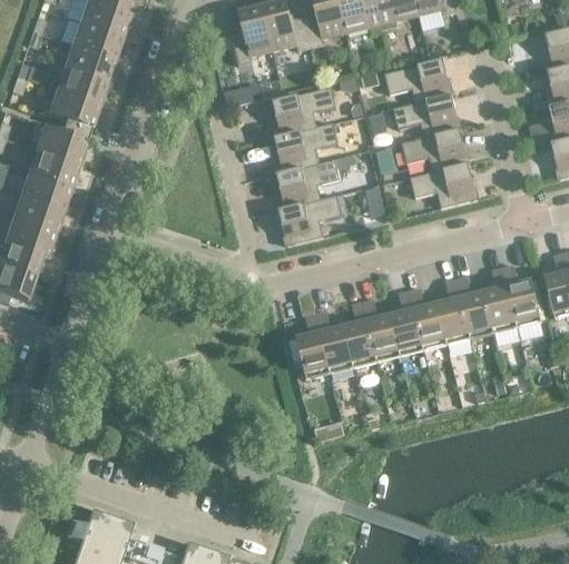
[(124,11),(92,0),(85,0),(78,21),(121,36),(129,11),(125,10),(124,11)]
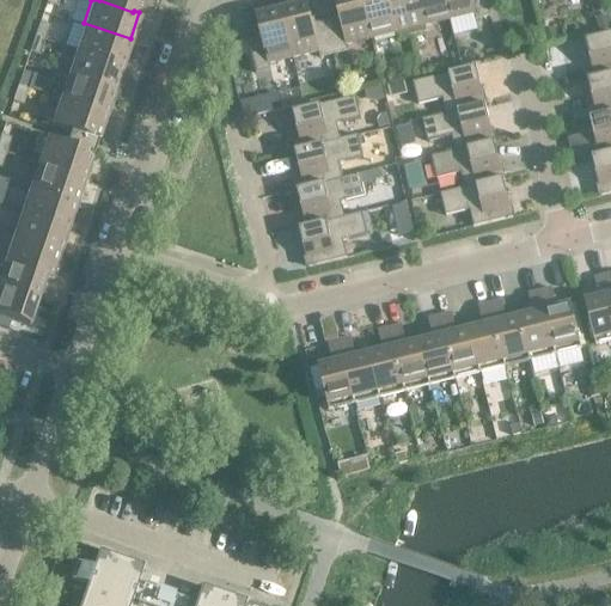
[(99,0),(133,12),(134,11),(138,0),(99,0)]
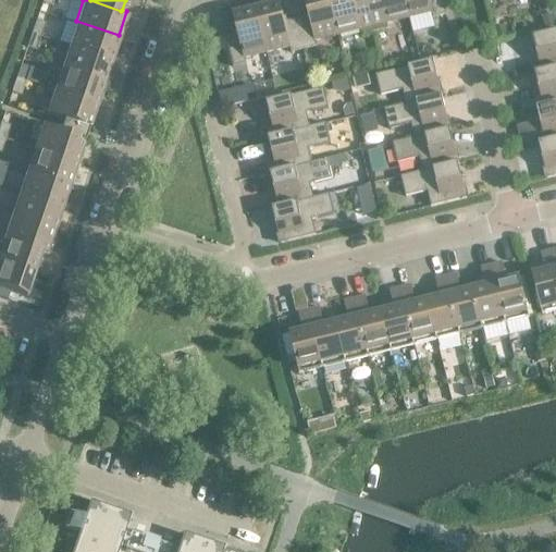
[(274,0),(255,4),(266,48),(288,43),(289,48),(303,45),(295,14),(283,17),(279,0),(274,0)]
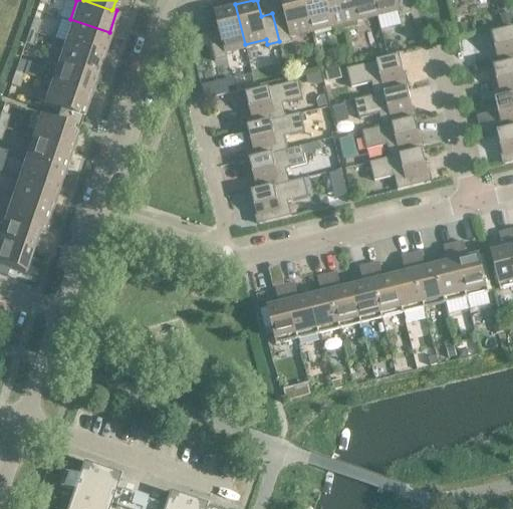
[(310,28),(303,0),(280,0),(283,11),(272,13),(279,41),(291,38),(290,33),(310,28)]
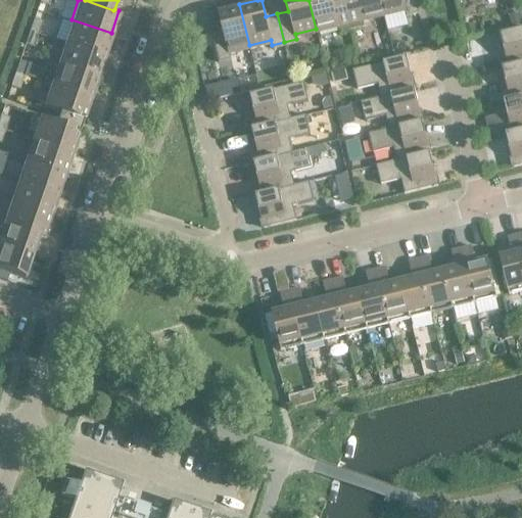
[(309,0),(316,29),(337,24),(338,29),(350,26),(343,0),(309,0)]
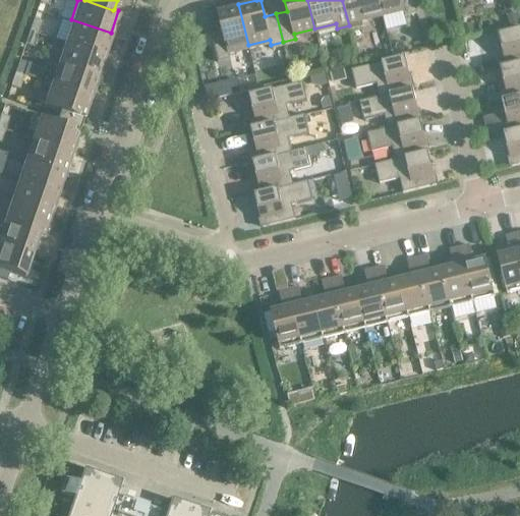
[(382,12),(378,0),(342,0),(349,25),(361,22),(360,17),(382,12)]
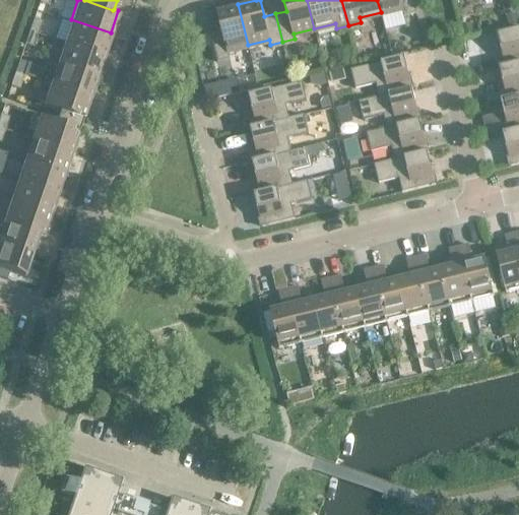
[(377,0),(381,12),(401,7),(403,12),(415,9),(412,0),(377,0)]
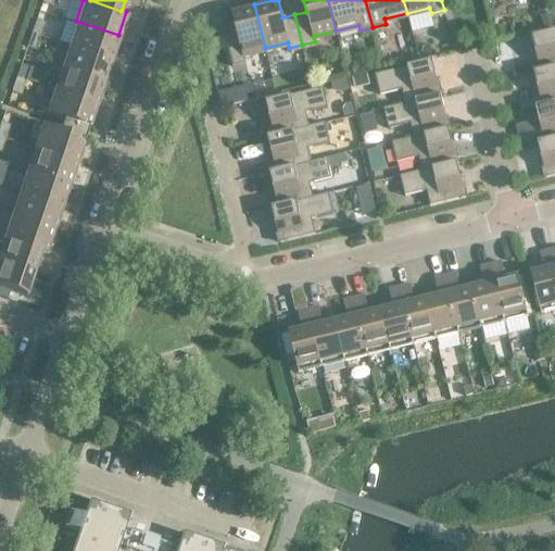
[(265,48),(254,4),(231,10),(236,28),(224,32),(231,62),(244,59),(243,53),(265,48)]
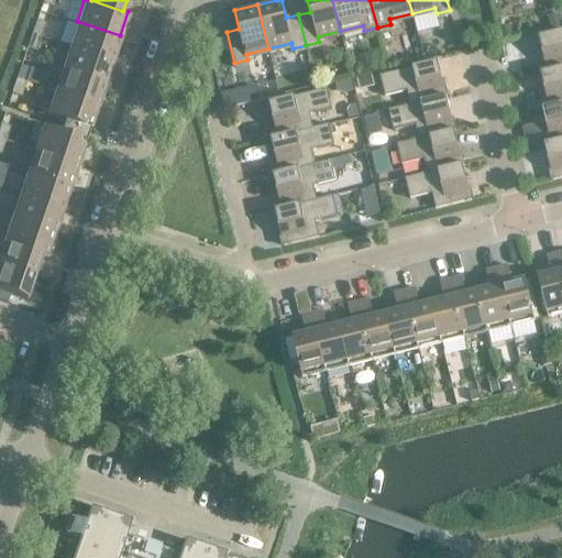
[(561,20),(560,9),(547,12),(550,24),(561,21),(561,20)]
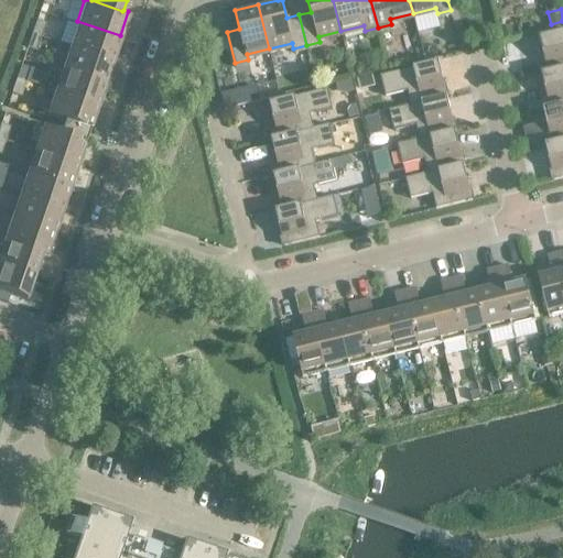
[(44,19),(35,15),(31,30),(40,33),(44,19)]
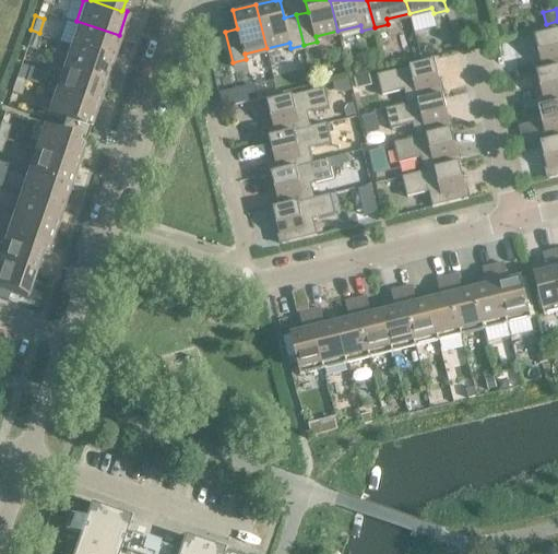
[(119,35),(76,21),(69,43),(111,57),(119,35)]
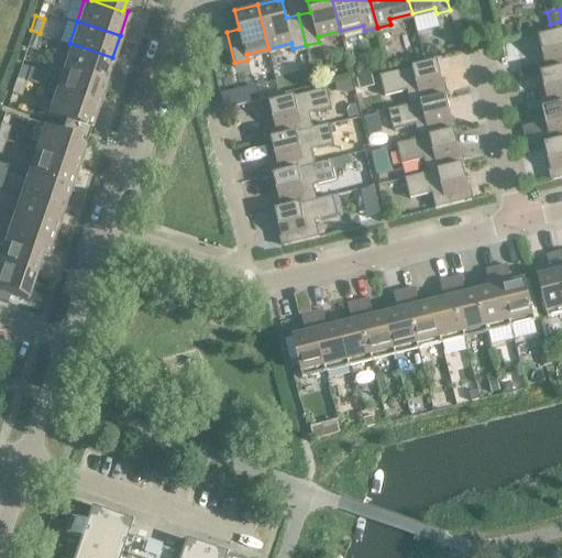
[(509,22),(499,24),(502,34),(511,31),(509,22)]
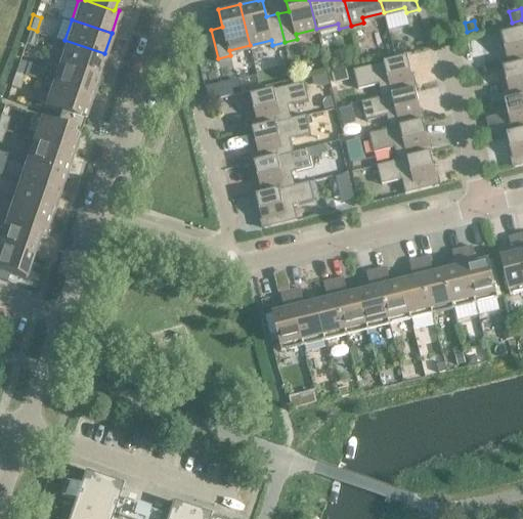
[(522,24),(499,30),(508,62),(522,58),(522,24)]
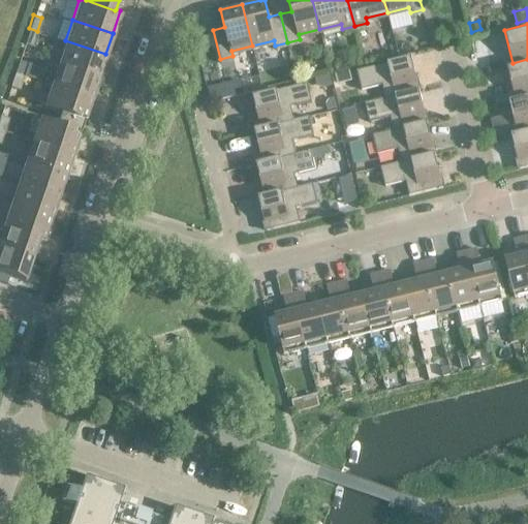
[(37,31),(29,28),(24,40),(32,43),(37,31)]
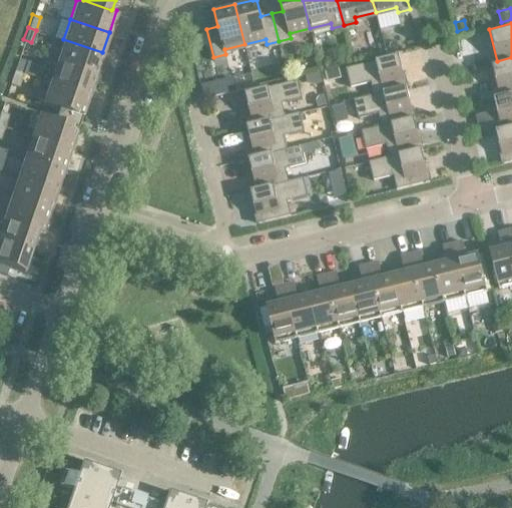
[(102,52),(63,39),(56,59),(95,73),(102,52)]
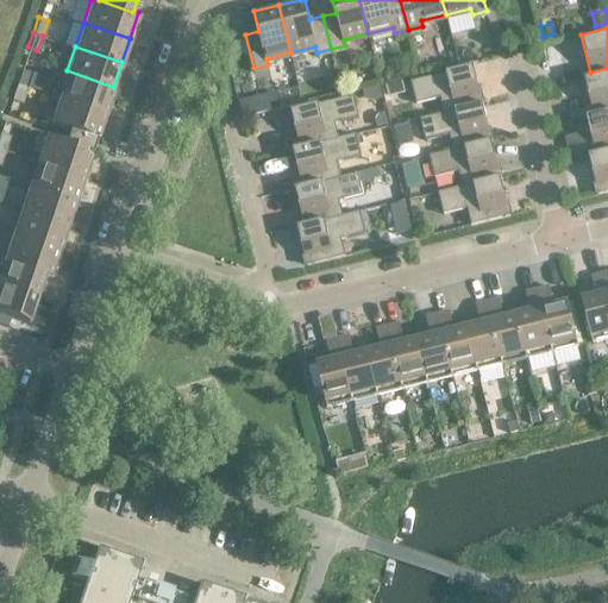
[(439,93),(443,108),(443,110),(481,100),(472,62),(409,77),(415,99),(439,93)]
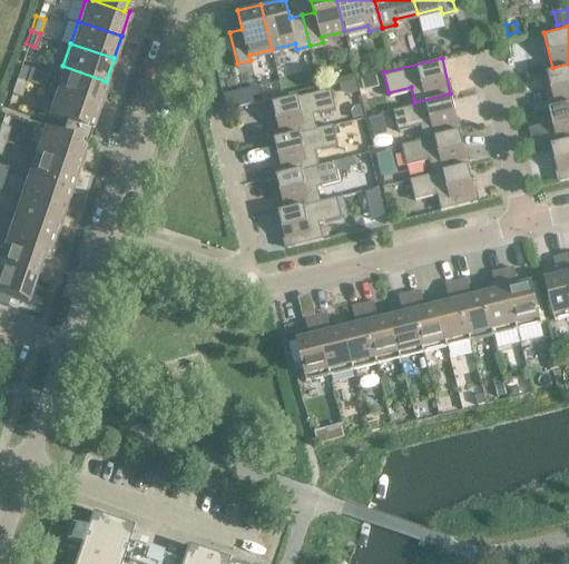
[(29,65),(20,61),(16,76),(25,78),(29,65)]
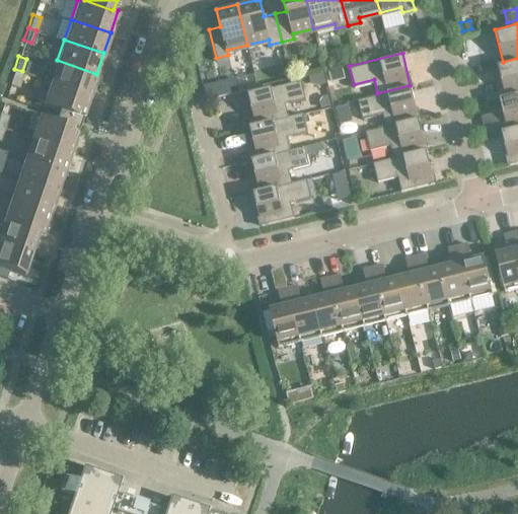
[(517,58),(503,62),(497,63),(505,94),(505,95),(517,91),(517,58)]
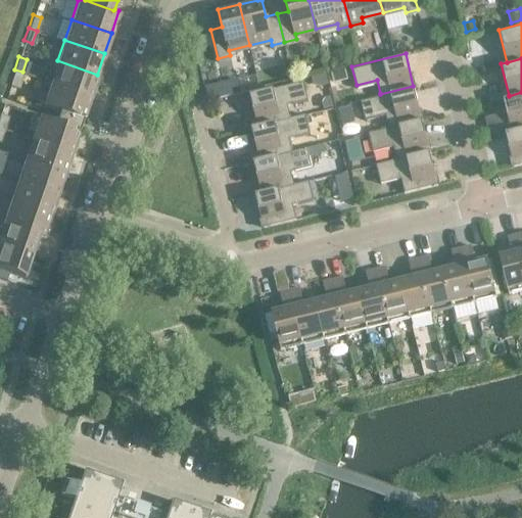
[(97,75),(57,60),(50,82),(90,95),(97,75)]
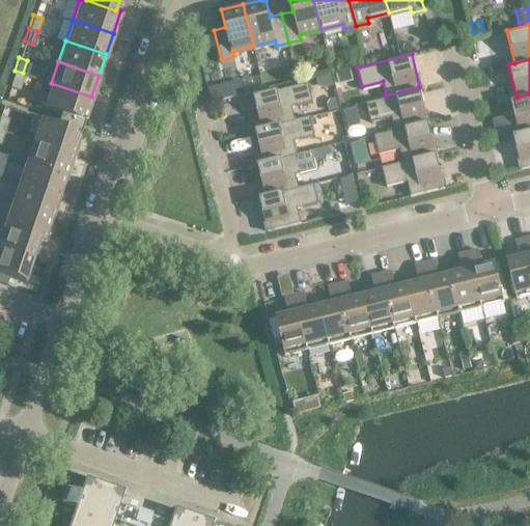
[(350,66),(335,71),(338,81),(353,78),(350,66)]
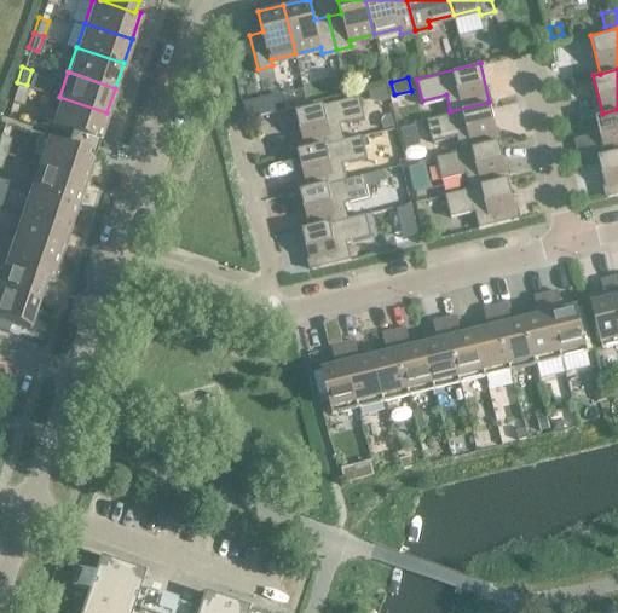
[(27,85),(17,82),(11,97),(22,100),(27,85)]
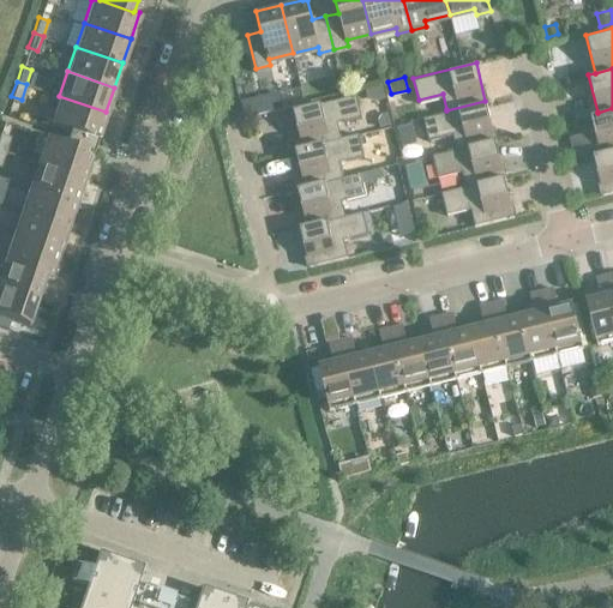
[(382,83),(364,88),(365,92),(374,98),(384,96),(382,83)]
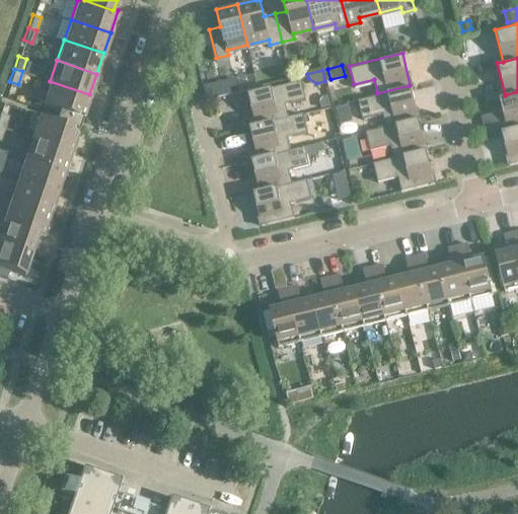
[(246,90),(254,123),(288,115),(288,114),(285,101),(304,96),(300,78),(246,90)]
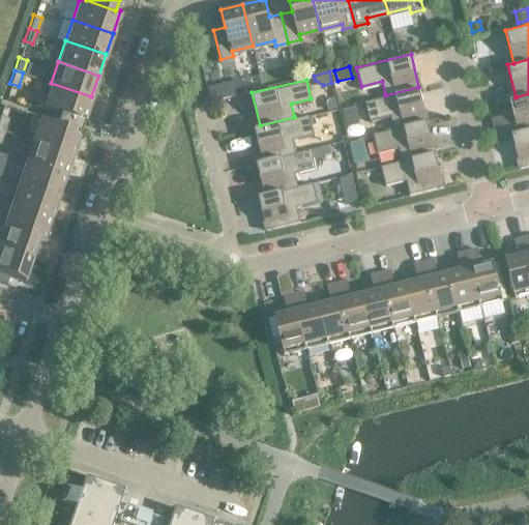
[(91,96),(51,83),(32,138),(72,152),(91,96)]
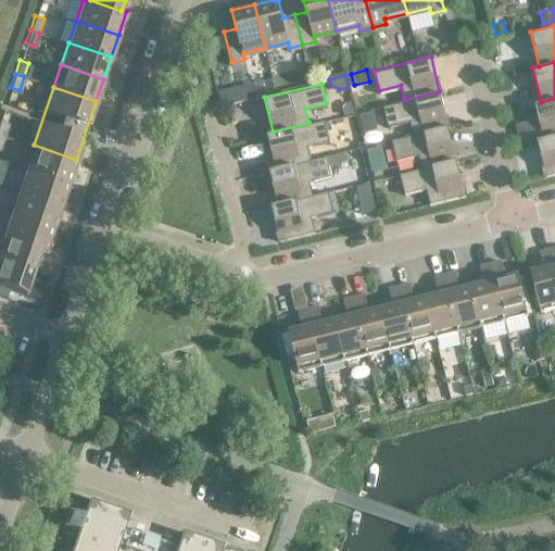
[(448,125),(439,91),(404,100),(404,99),(382,104),(387,124),(408,120),(412,133),(413,134),(448,125)]
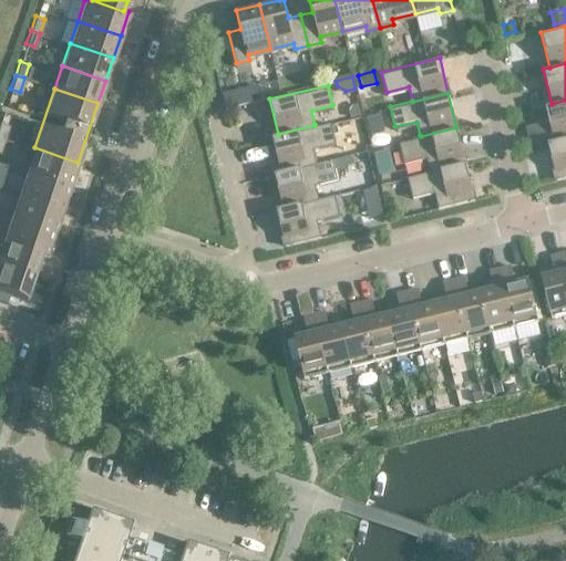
[(565,100),(552,104),(552,103),(545,104),(554,139),(565,136),(565,100)]
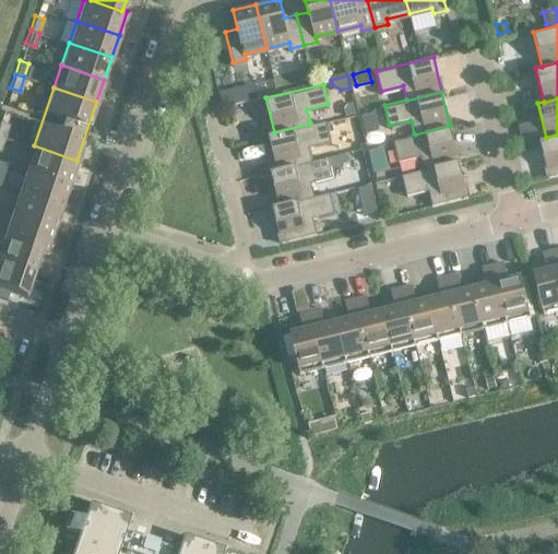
[(347,101),(343,108),(344,114),(356,110),(353,99),(347,101)]
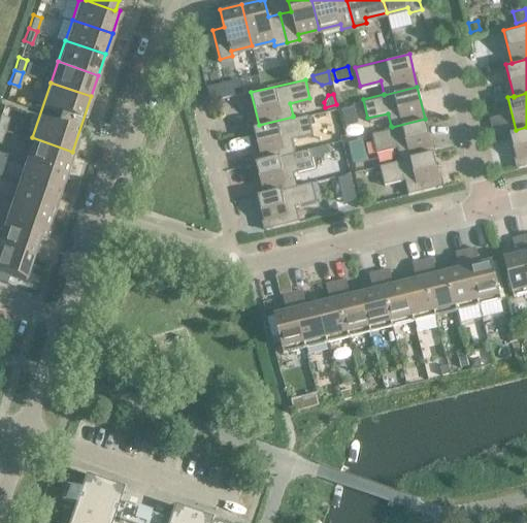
[(354,103),(340,107),(344,124),(358,121),(354,103)]
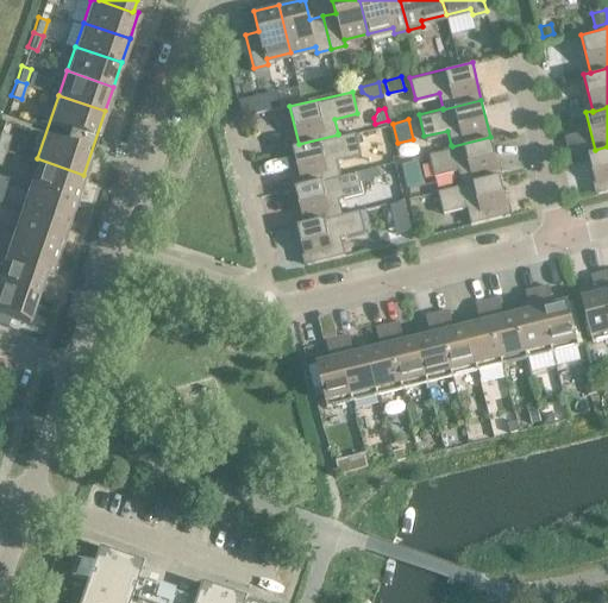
[(10,132),(0,129),(0,145),(5,148),(10,132)]
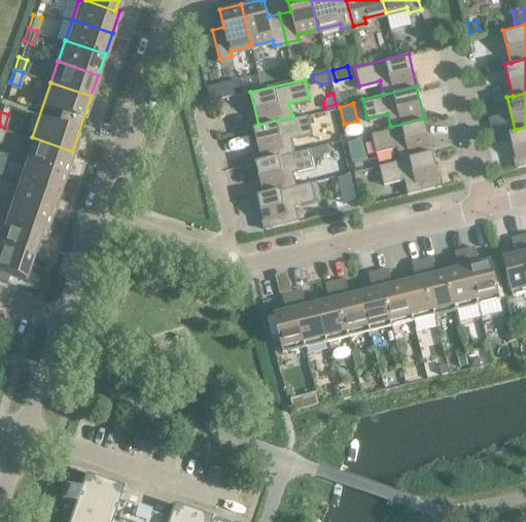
[(307,112),(292,115),(292,116),(258,125),(252,126),(260,158),(260,159),(293,150),(293,149),(290,136),(311,132),(307,112)]
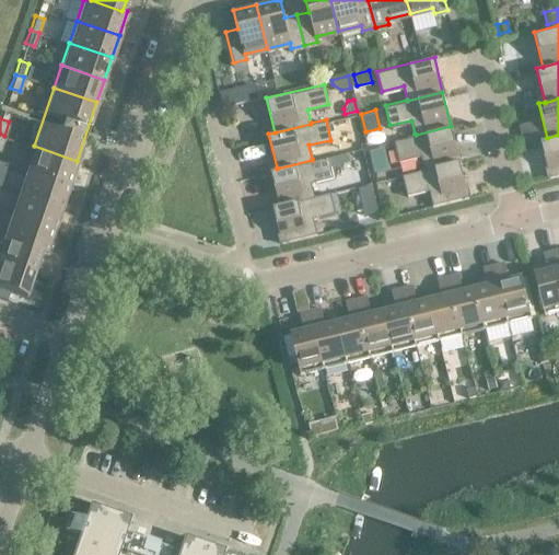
[(459,160),(451,126),(416,135),(415,134),(393,139),(398,160),(420,154),(423,168),(423,169),(459,160)]
